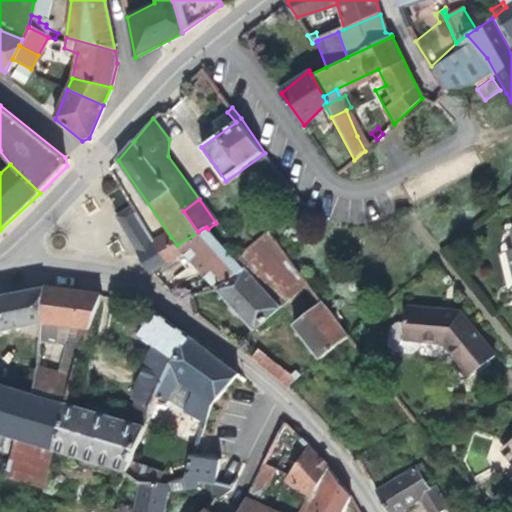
[(134,213),(130,206),(116,215),(138,251),(151,242),(147,236),(144,229),(134,213)]
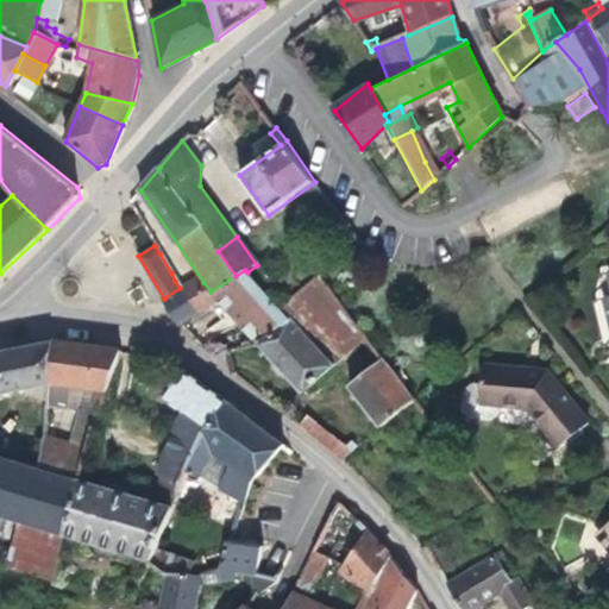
[(169,248),(159,253),(171,272),(180,267),(169,248)]
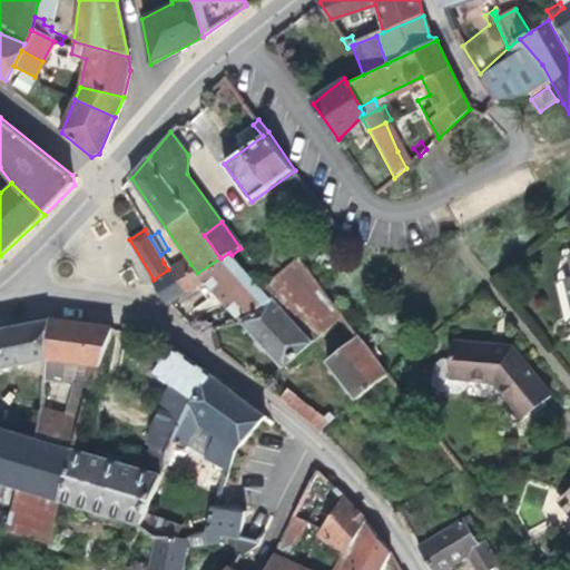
[(168,249),(160,255),(164,263),(173,257),(168,249)]
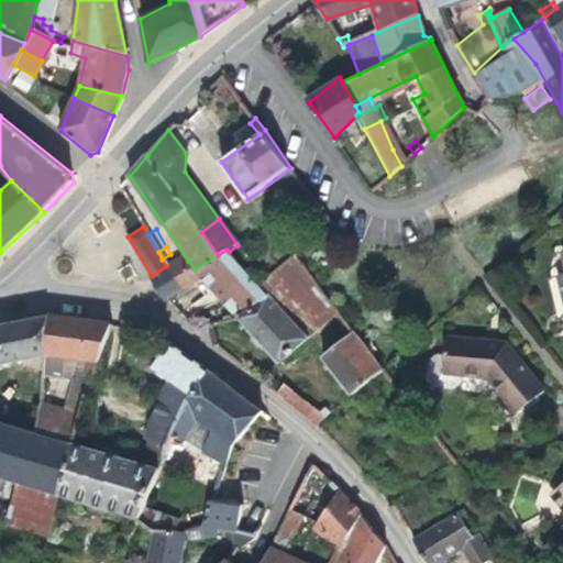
[(195,269),(188,261),(180,266),(192,284),(201,278),(238,318),(269,296),(262,287),(229,252),(227,250),(218,255),(195,269)]
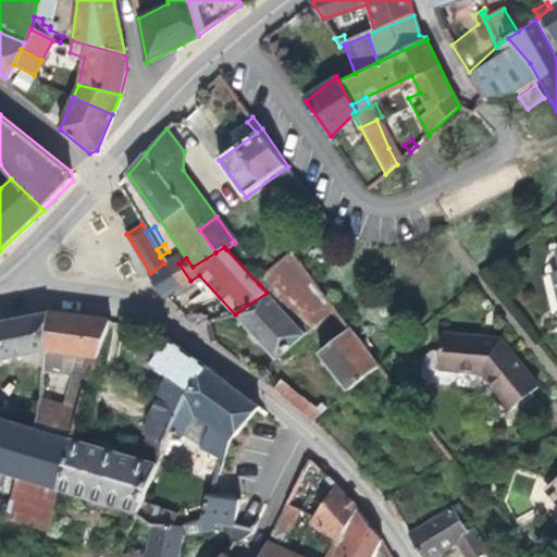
[(267,293),(235,314),(275,359),(326,313),(342,334),(319,354),(347,391),(378,368),(292,254),(259,284),(267,293)]
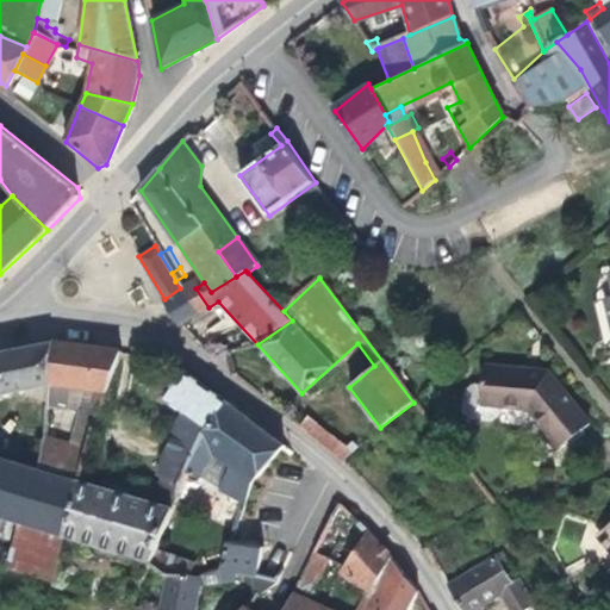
[(180,288),(165,299),(179,325),(209,307),(195,288),(191,282),(180,288)]
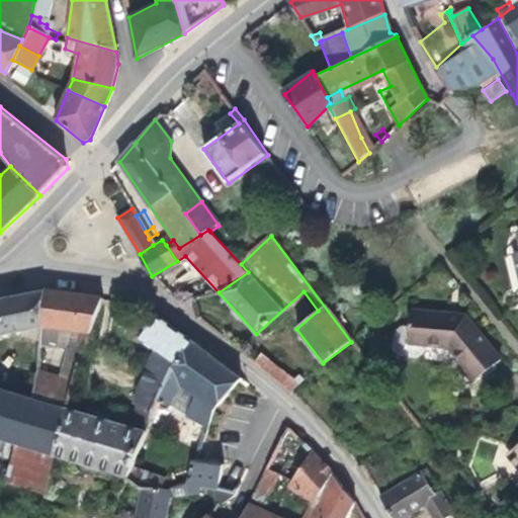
[(42,326),(45,291),(0,298),(0,438),(20,444),(56,455),(69,410),(69,409),(51,403),(53,394),(41,391),(36,400),(0,387),(0,337),(42,329),(42,326)]
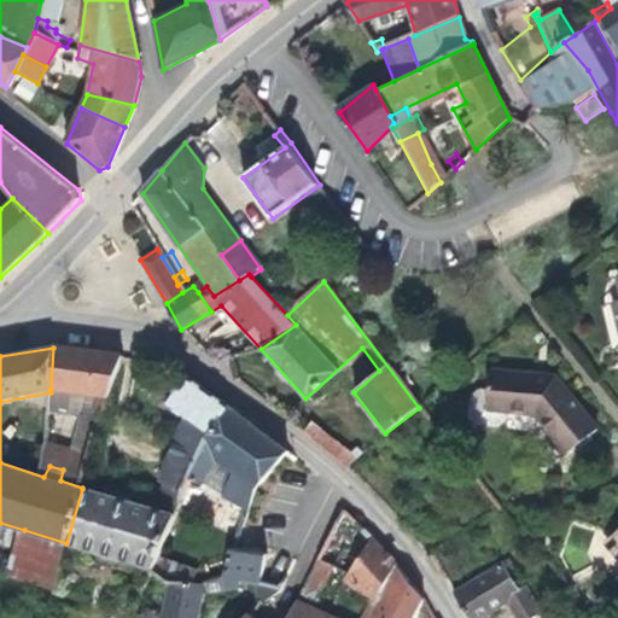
[(122,356),(53,348),(51,389),(109,397),(122,356)]
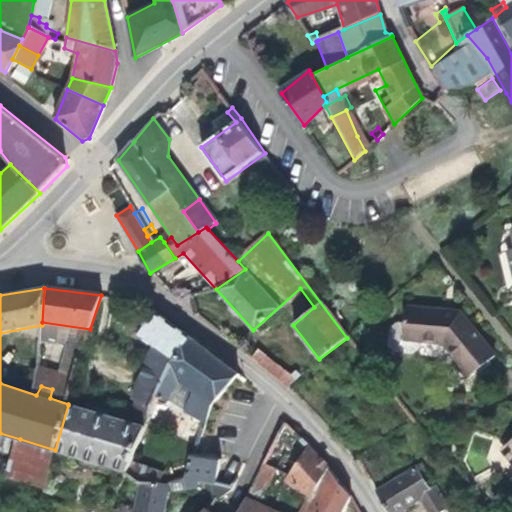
[(450,303),(410,302),(409,317),(399,317),(394,322),(394,338),(399,343),(413,344),(420,337),(420,328),(439,328),(462,354),(480,338),(450,303)]
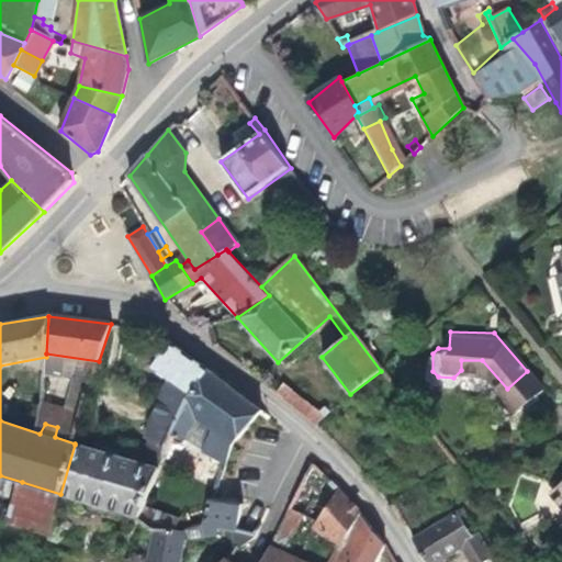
[(208,370),(169,341),(150,368),(170,381),(145,439),(149,440),(159,444),(155,457),(163,459),(163,457),(170,440),(172,435),(188,398),(208,370)]
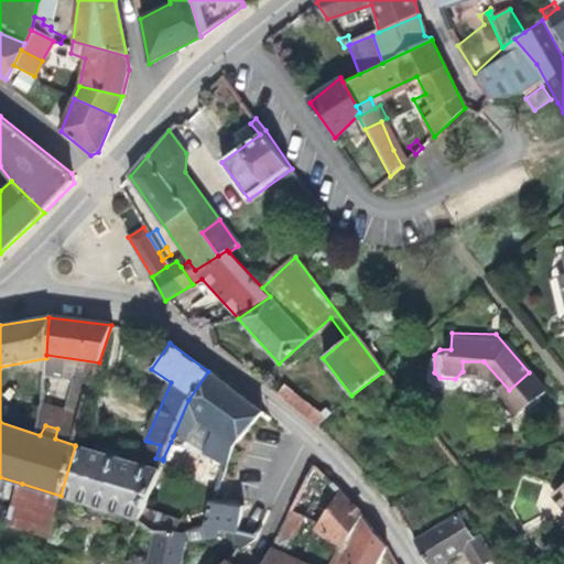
[(237,392),(208,371),(188,400),(173,436),(182,443),(204,422),(214,431),(203,453),(214,461),(208,475),(218,479),(226,461),(231,446),(262,412),(237,392)]
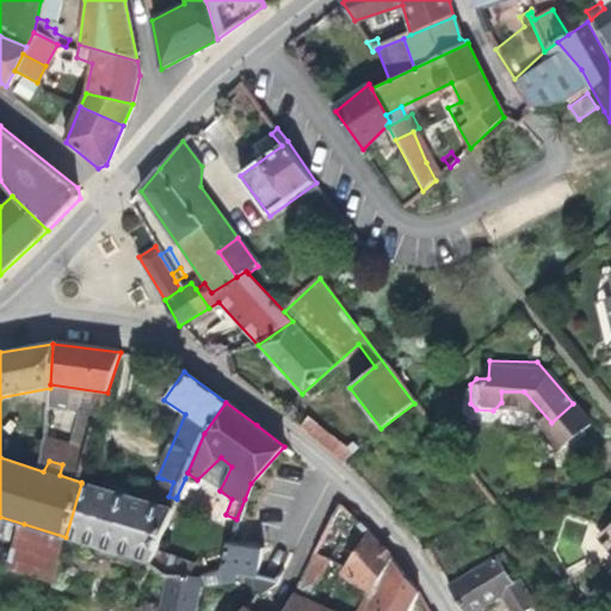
[(307,418),(300,427),(334,455),(343,463),(356,448),(351,443),(345,448),(307,418)]
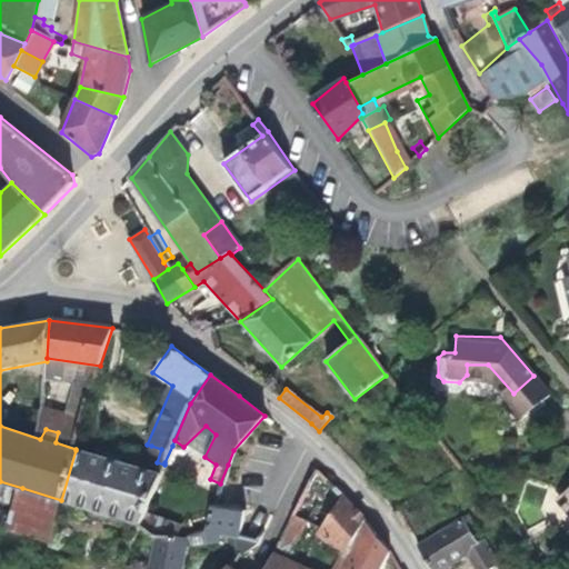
[(52,417),(46,429),(58,432),(56,442),(76,449),(85,418),(43,407),(43,415),(52,417)]
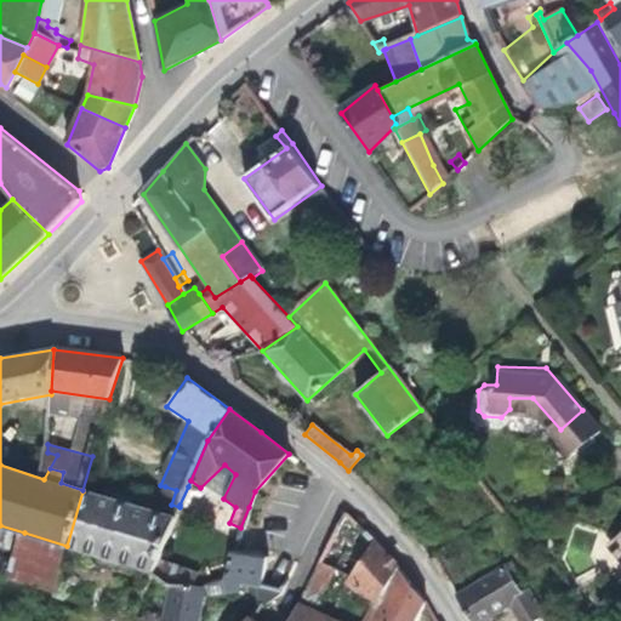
[(46,467),(50,468),(57,455),(47,453),(46,467)]
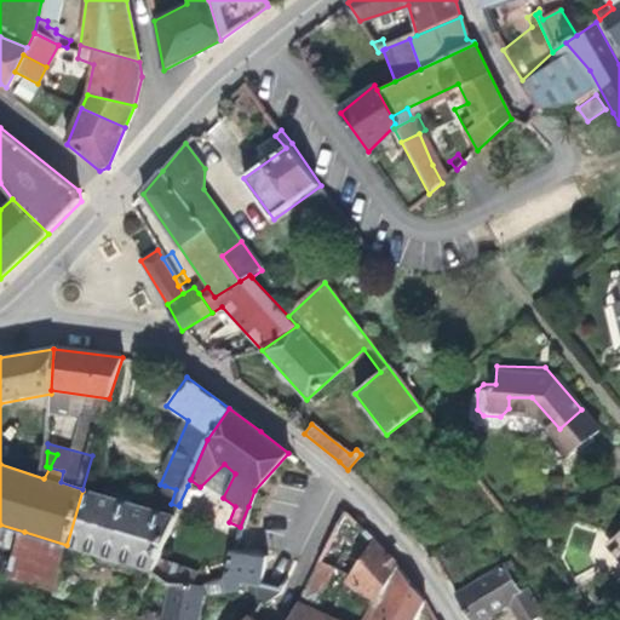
[(176,489),(165,486),(154,514),(173,520),(179,506),(171,504),(176,489)]
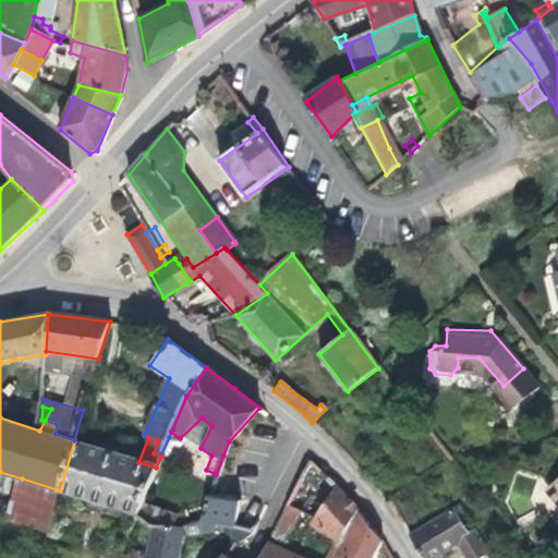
[(169,437),(161,453),(169,458),(171,451),(169,450),(172,439),(169,437)]
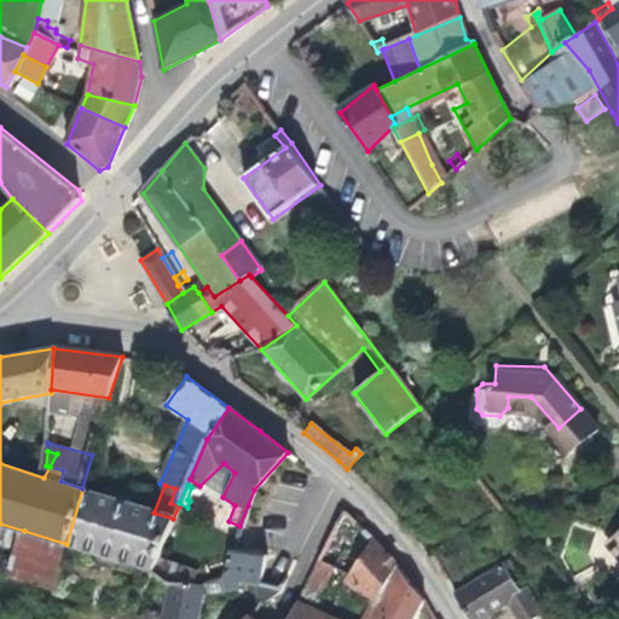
[(82,490),(67,544),(150,571),(161,547),(173,519),(154,513),(82,490)]
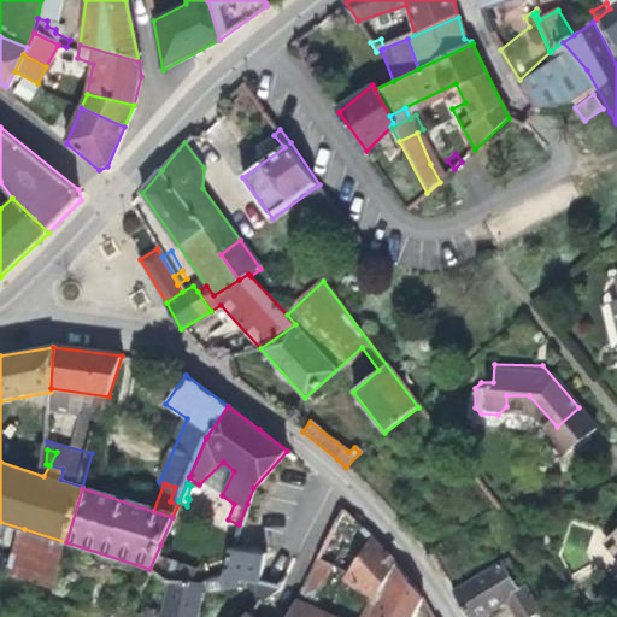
[(287,512),(253,488),(247,504),(256,507),(248,528),(303,541),(307,532),(297,513),(287,512)]
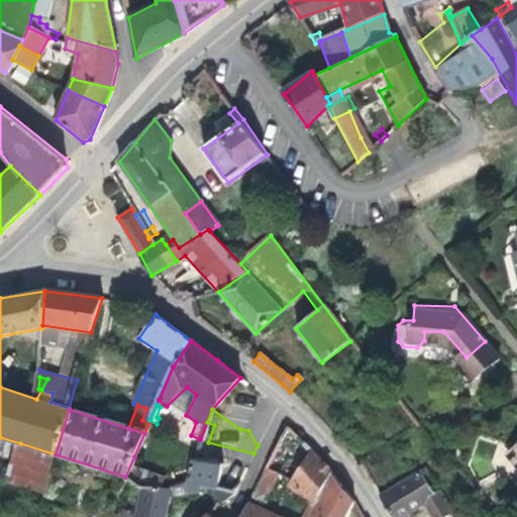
[(207,422),(200,439),(191,462),(220,470),(212,488),(217,507),(233,495),(253,453),(208,442),(214,425),(207,422)]
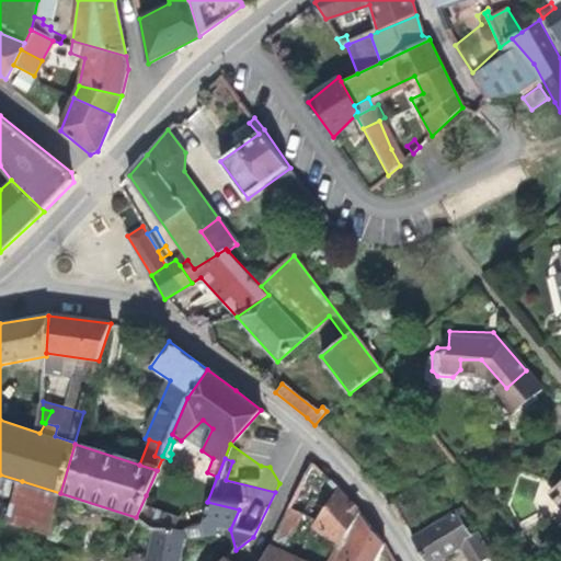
[(309,465),(288,504),(300,515),(313,495),(325,505),(312,526),(336,547),(340,549),(358,513),(340,490),(315,465),(309,465)]
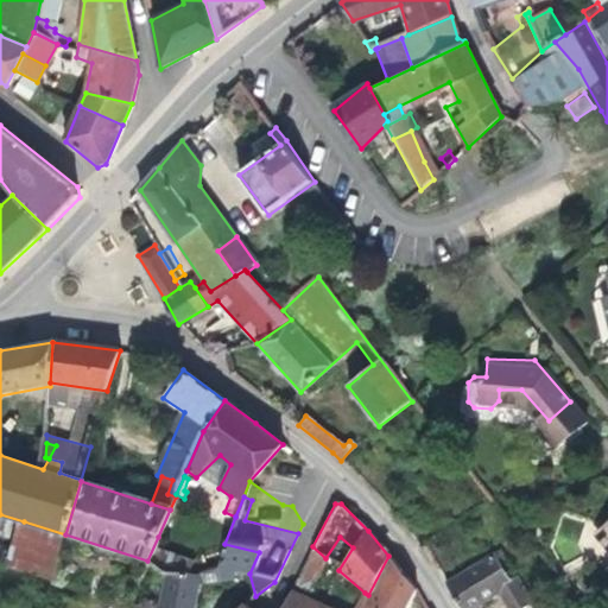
[(65,534),(24,521),(10,567),(54,580),(65,534)]
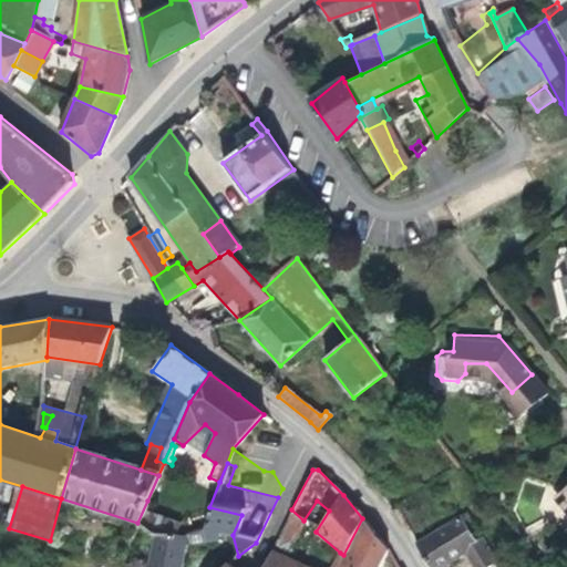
[(566,490),(553,502),(566,519),(566,490)]
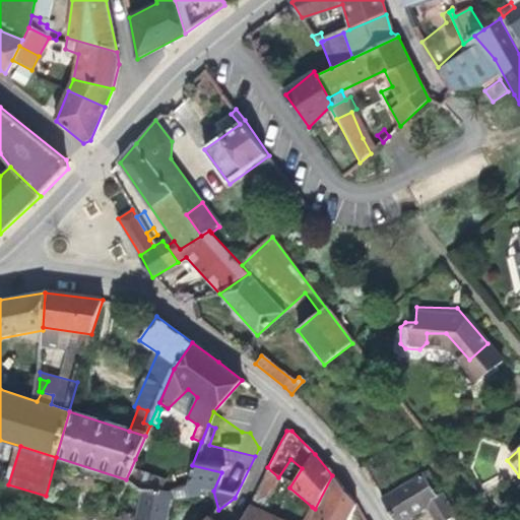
[(135,459),(126,479),(142,484),(161,491),(168,470),(135,459)]
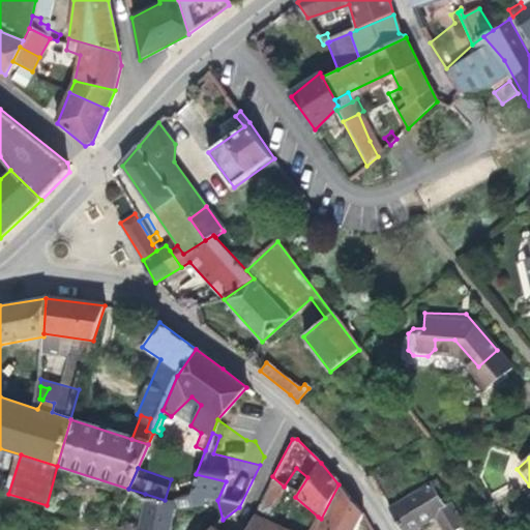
[(226,481),(196,474),(195,497),(202,498),(217,500),(226,481)]
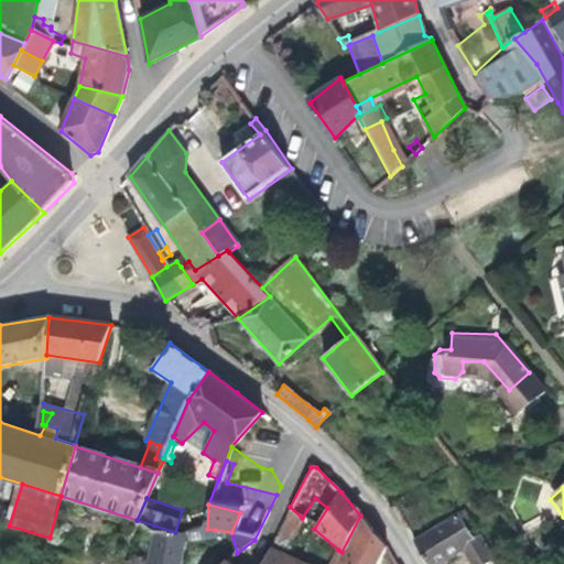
[(459,512),(415,541),(427,563),(441,563),(464,550),(473,563),(484,563),(486,563),(487,563),(495,563),(497,562),(479,533),(476,535),(459,512)]
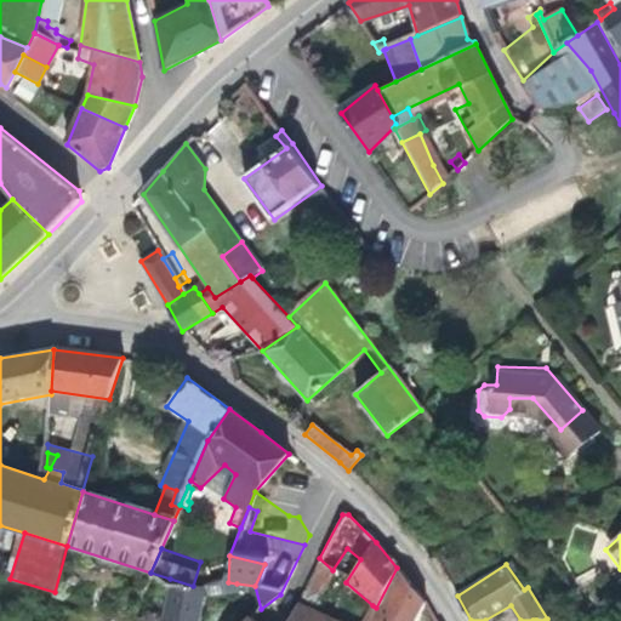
[(372,605),(363,620),(412,620),(423,602),(397,568),(376,608),(372,605)]
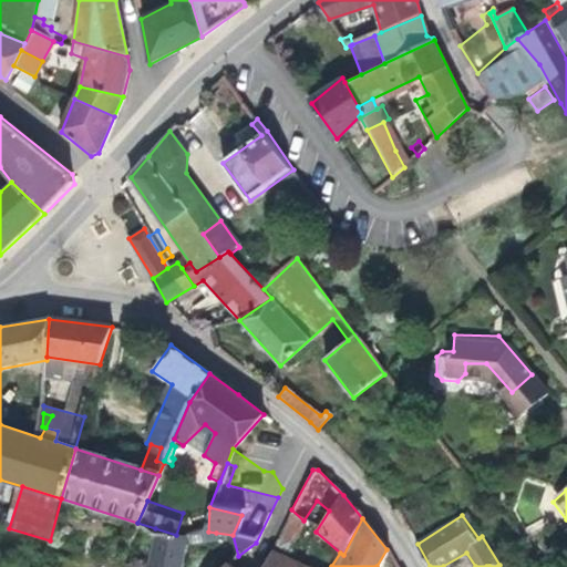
[(179,566),(184,547),(185,538),(176,535),(155,528),(148,566),(179,566)]
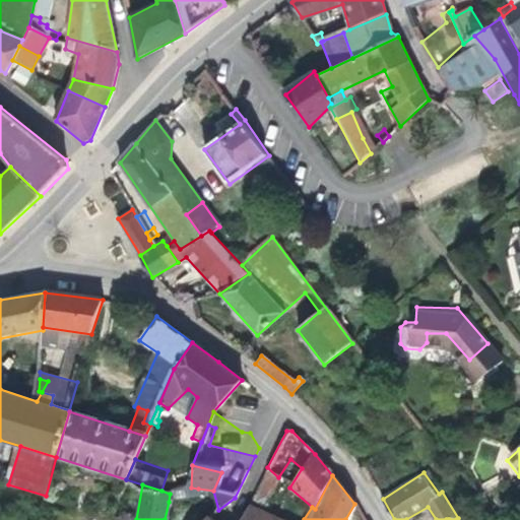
[(198,489),(191,488),(186,486),(170,494),(169,502),(198,497),(198,489)]
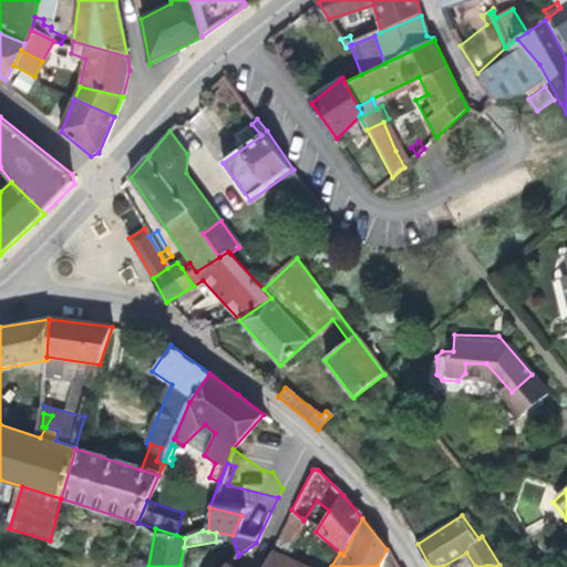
[(272,553),(264,566),(285,566),(276,562),(279,555),(286,540),(279,537),(272,553)]
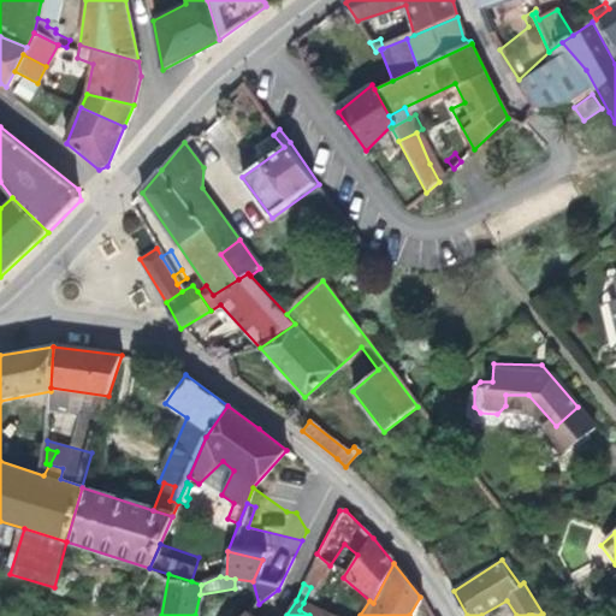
[(325,615),(303,603),(300,610),(312,615),(325,615)]
